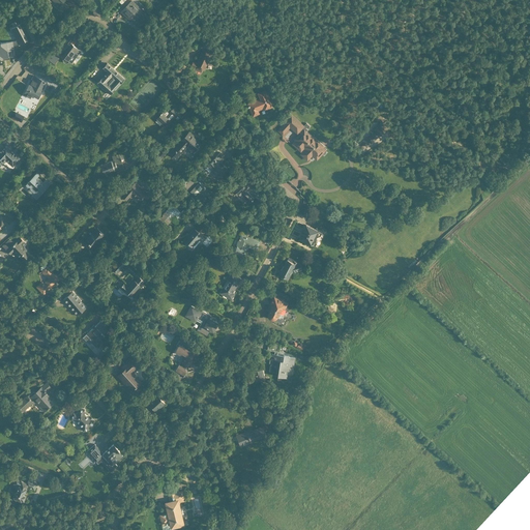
[(49,0),(60,9),(68,0),(49,0)]
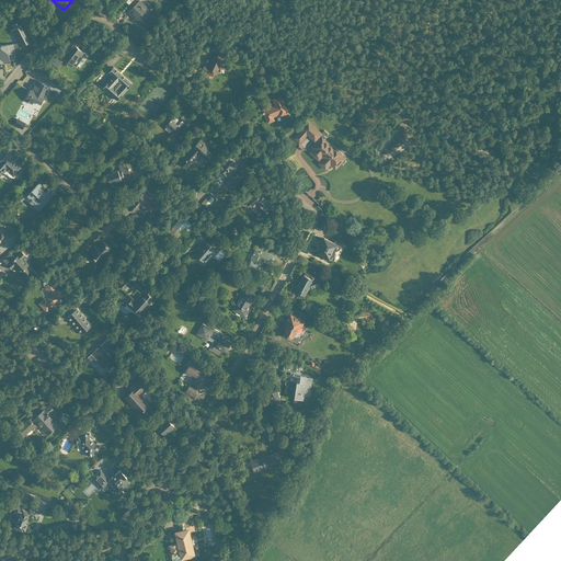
[(147,27),(159,16),(144,0),(139,0),(128,10),(138,21),(140,20),(147,27)]
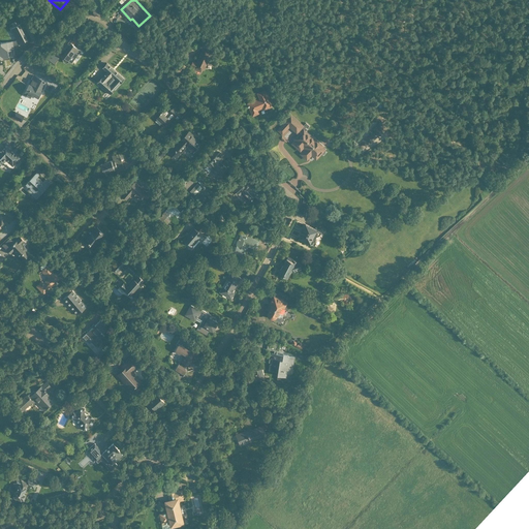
[(18,39),(13,41),(13,40),(0,42),(1,45),(0,44),(0,58),(9,57),(10,64),(17,63),(13,44),(20,42),(20,44),(28,39),(19,23),(10,27),(18,39)]
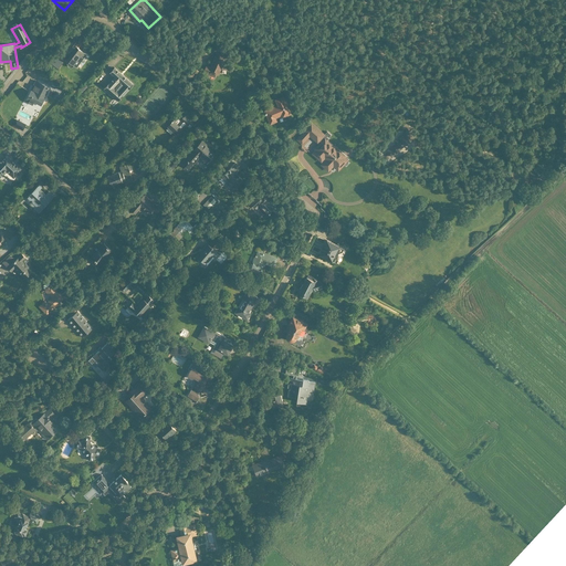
[(210,71),(221,75),(228,61),(223,41),(215,45),(217,55),(210,71)]
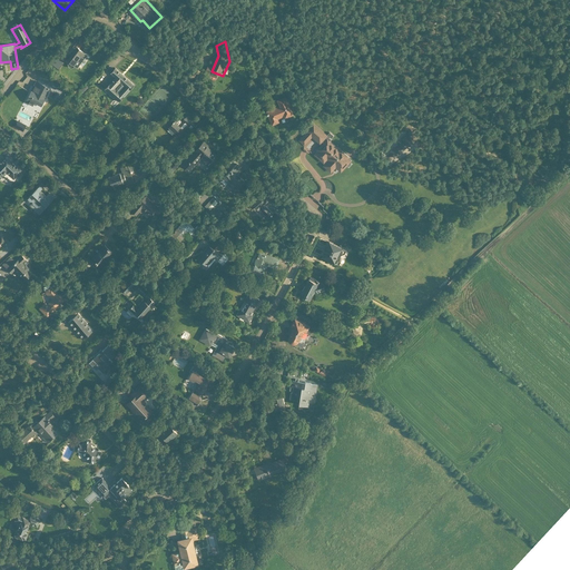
[(91,56),(80,48),(69,62),(80,70),(91,56)]
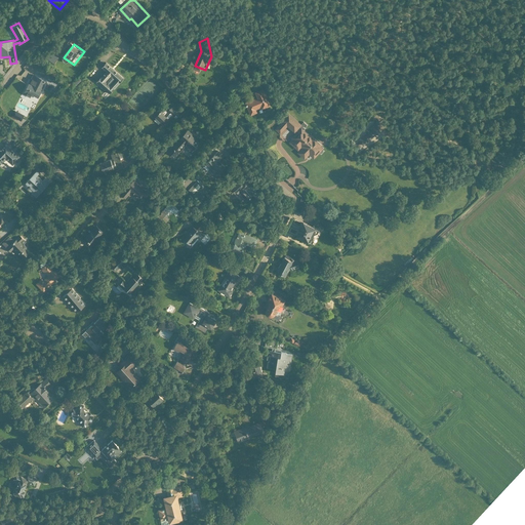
[(109,92),(124,77),(107,62),(103,66),(106,69),(95,80),(109,92)]
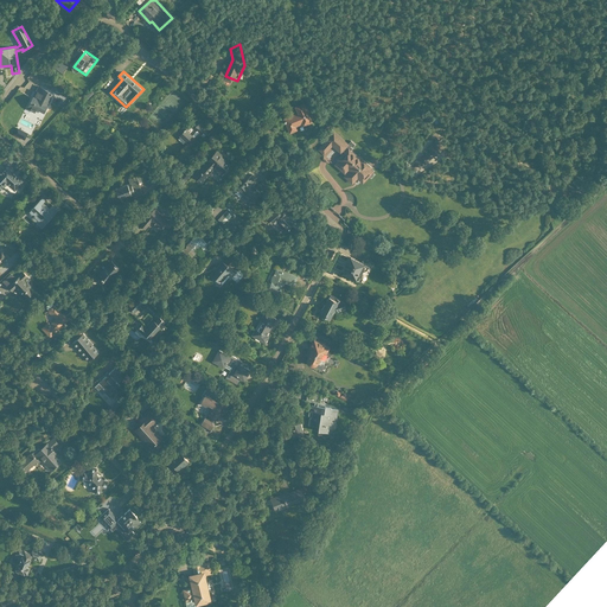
[(45,113),(55,94),(39,87),(30,106),(32,107),(31,109),(37,113),(38,109),(45,113)]
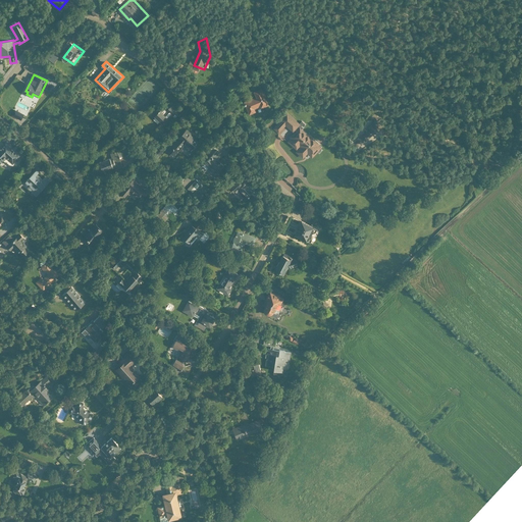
[(261,109),(268,106),(261,89),(253,92),(256,98),(245,102),(249,112),(260,107),(261,109)]
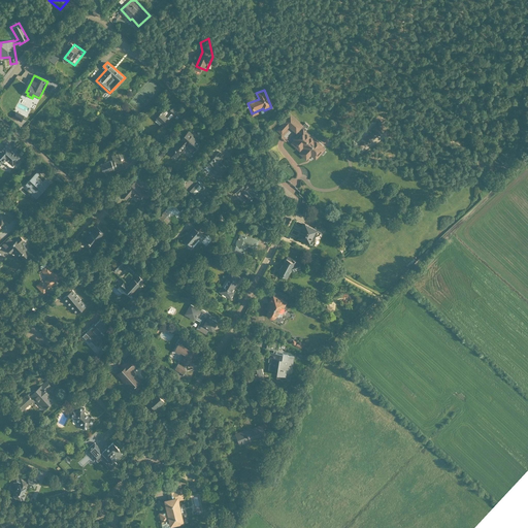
[(167,127),(179,113),(172,108),(169,112),(163,106),(155,116),(167,127)]
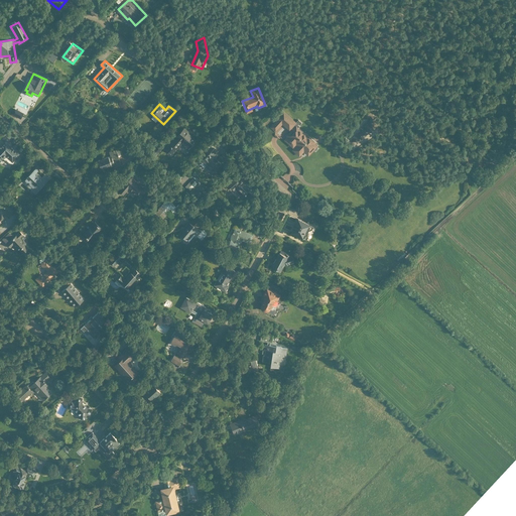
[(9,115),(15,119),(18,115),(11,111),(9,115)]
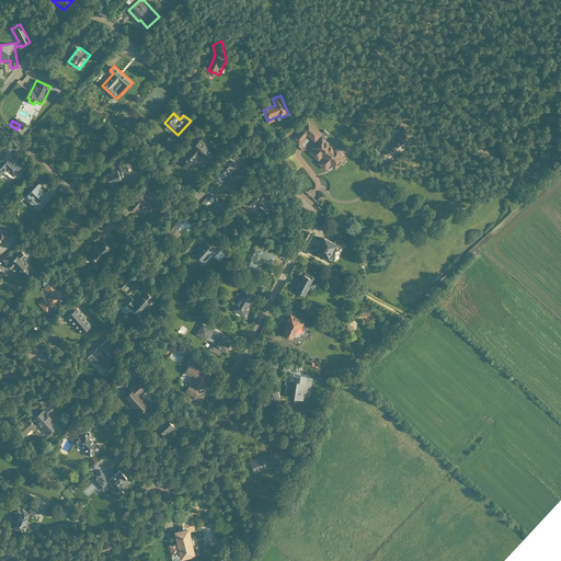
[(336,171),(347,159),(324,137),(308,121),(294,138),(299,144),(307,136),(317,145),(309,152),(319,162),(319,163),(327,171),(332,165),(336,171)]
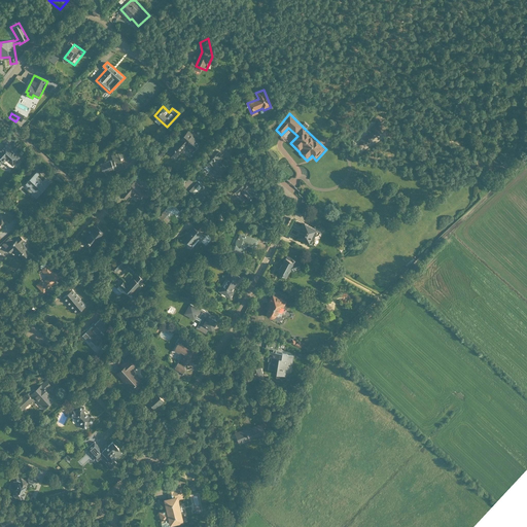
[(360,141),(364,146),(384,131),(377,123),(367,131),(370,133),(360,141)]
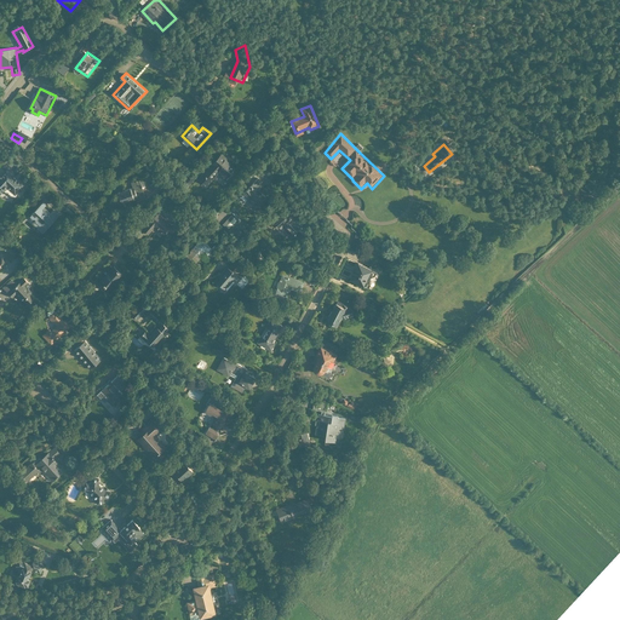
[(220,171),(230,182),(240,171),(223,154),(199,178),(206,185),(220,171)]
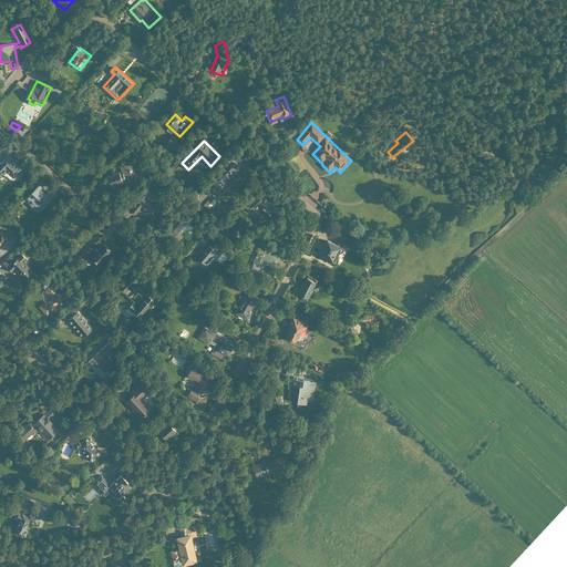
[(24,166),(8,152),(0,161),(0,176),(1,177),(7,171),(14,177),(24,166)]
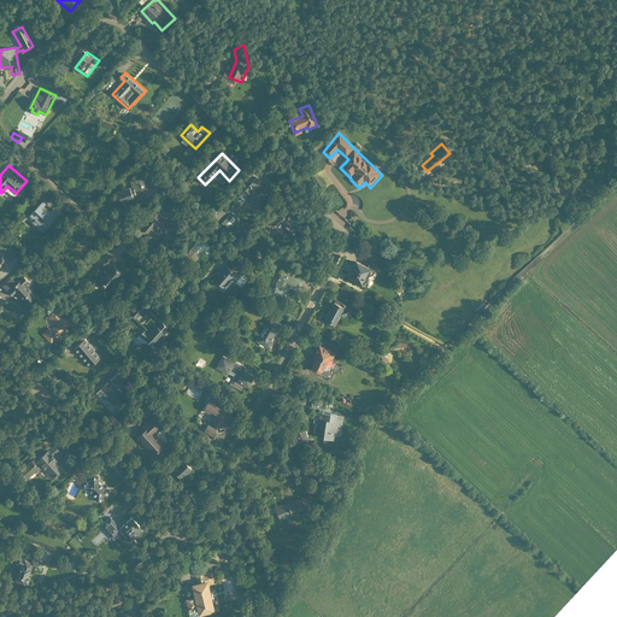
[(263,182),(257,177),(242,193),(257,206),(265,197),(257,189),(263,182)]
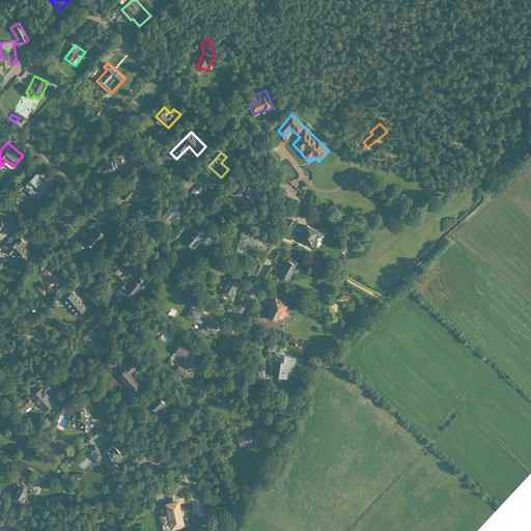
[(104,174),(117,170),(118,171),(124,169),(119,154),(112,156),(113,160),(101,165),(104,174)]
